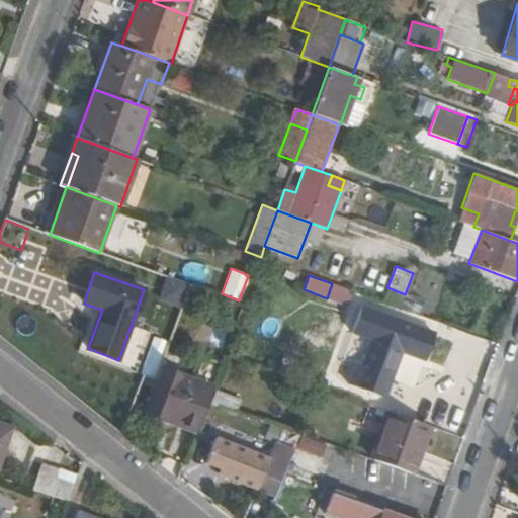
[(345,306),(350,289),(332,283),(327,298),(345,306)]
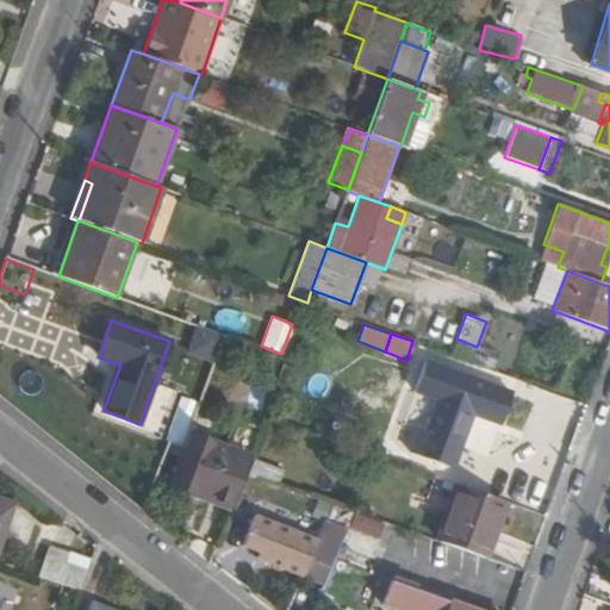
[(271,403),(287,360),(269,353),(254,397),(271,403)]
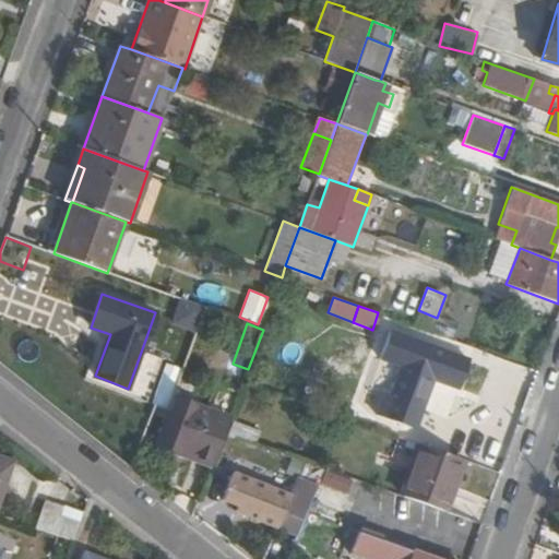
[(470,360),(412,339),(390,397),(384,395),(378,415),(411,428),(418,408),(421,409),(432,379),(459,389),(470,360)]
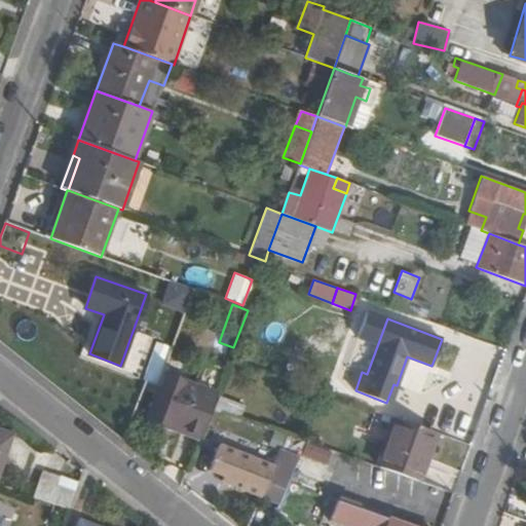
[(229,358),(233,347),(219,342),(215,351),(229,358)]
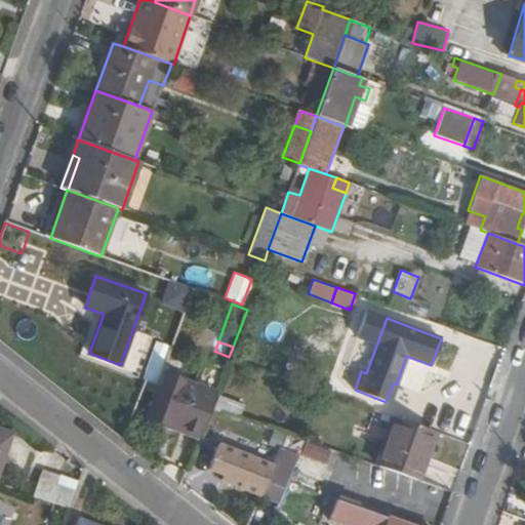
[(210,405),(225,367),(207,361),(198,387),(163,373),(159,386),(210,405)]
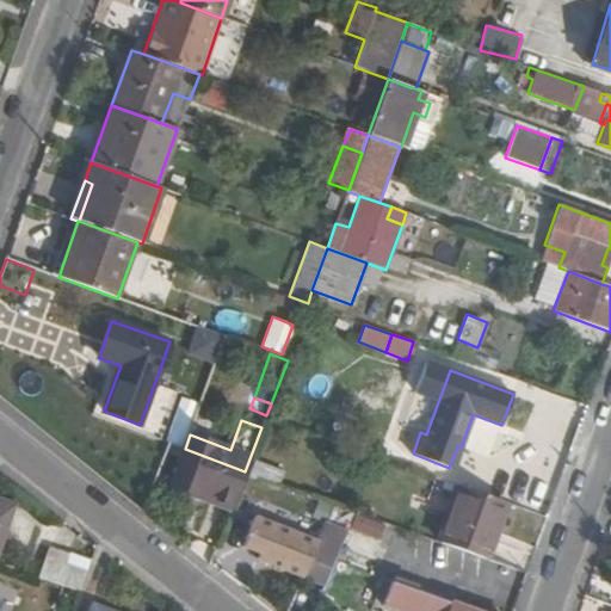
[(233,504),(245,471),(185,449),(181,449),(168,486),(196,497),(198,492),(233,504)]
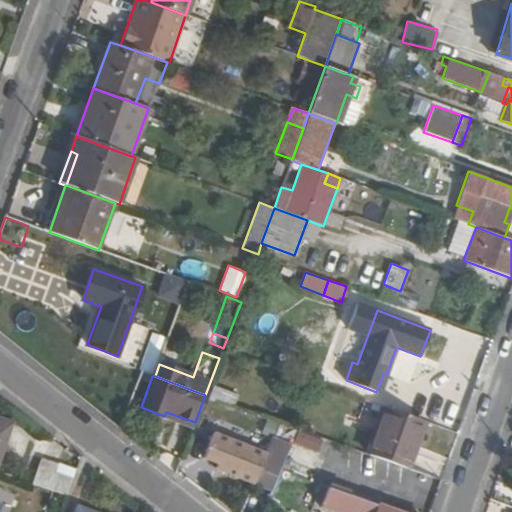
[(216,386),(211,397),(231,407),(236,396),(216,386)]
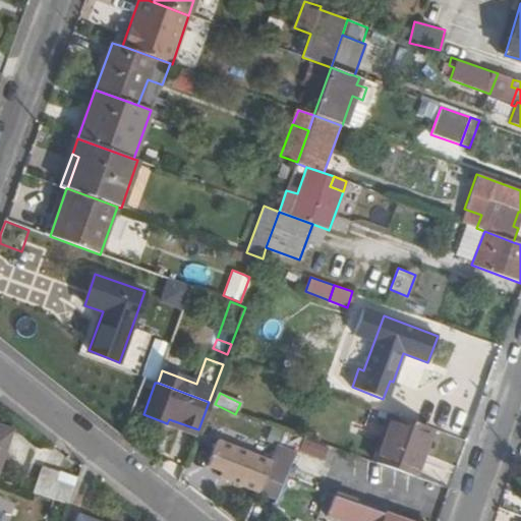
[(413,475),(430,427),(393,414),(374,462),(413,475)]
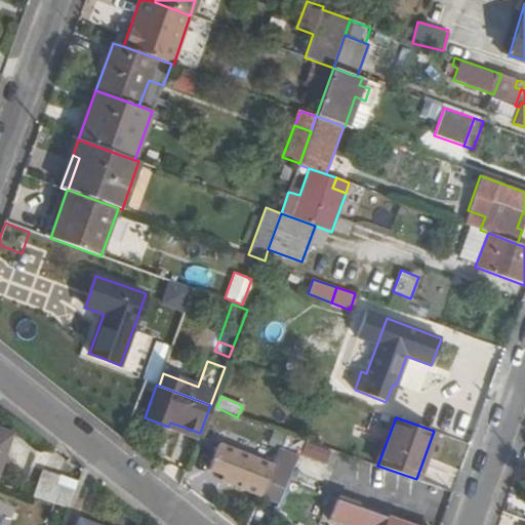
[(198,438),(200,433),(170,422),(168,427),(198,438)]
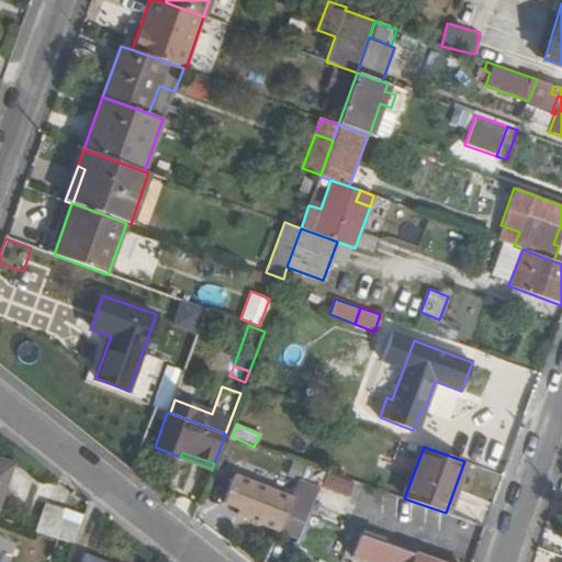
[(0,454),(0,509),(18,461),(0,454)]
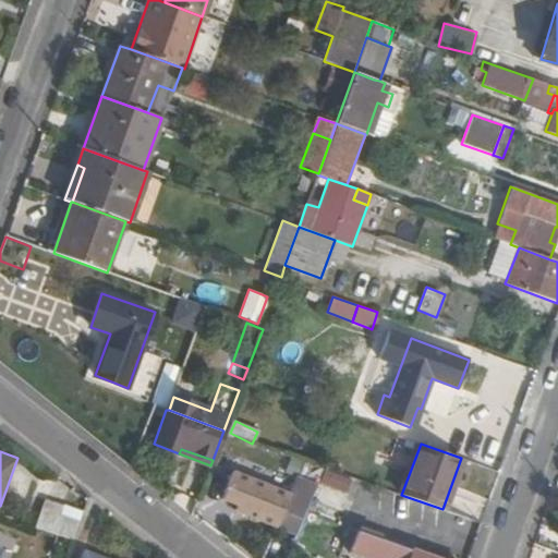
[(325,472),(323,485),(348,490),(350,477),(325,472)]
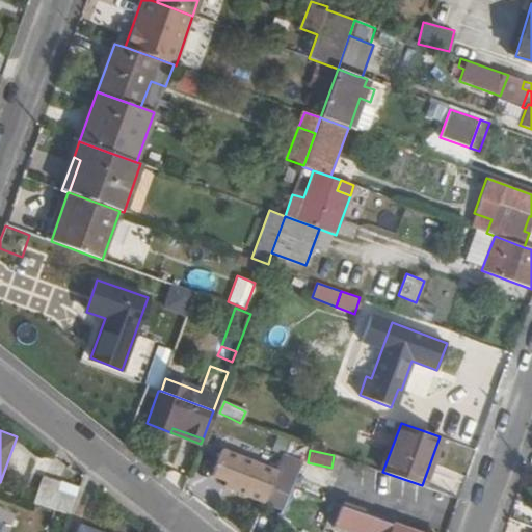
[(270,486),(289,495),(303,460),(285,453),(270,486)]
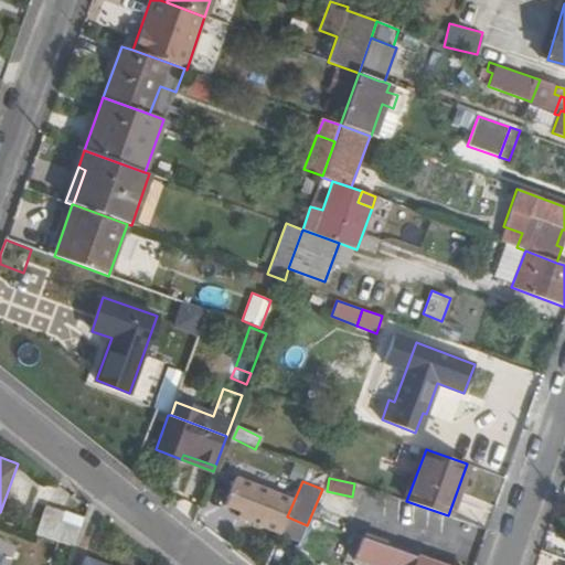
[(53,507),(44,531),(81,544),(88,525),(68,519),(71,513),(53,507)]
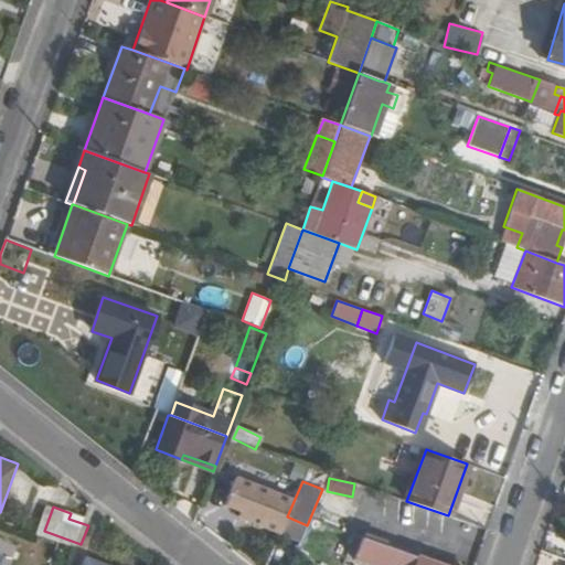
[(438,564),(362,537),(353,560),(366,564),(438,564)]
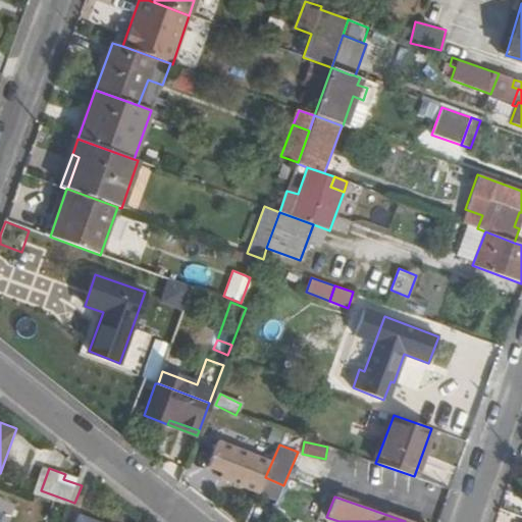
[(111,521),(88,513),(84,521),(111,521)]
